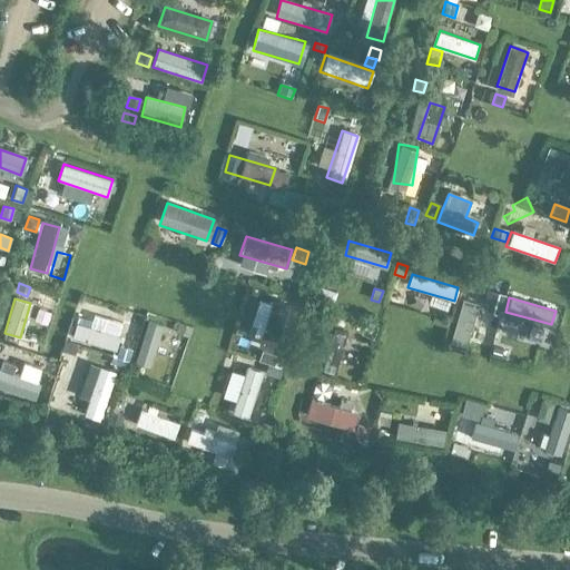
[(288,304),(272,300),(259,345),(275,350),(288,304)]
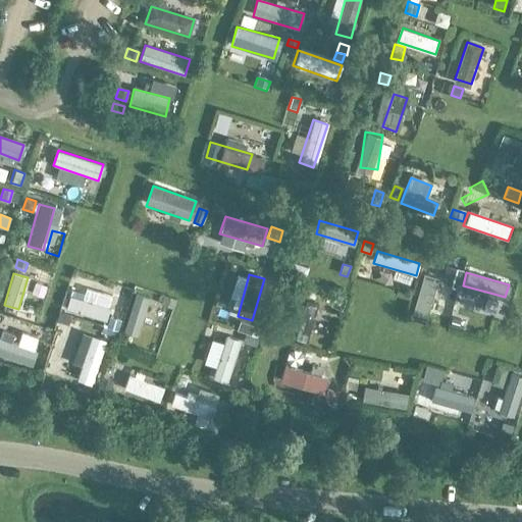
[(425,320),(437,278),(424,274),(412,317),(425,320)]
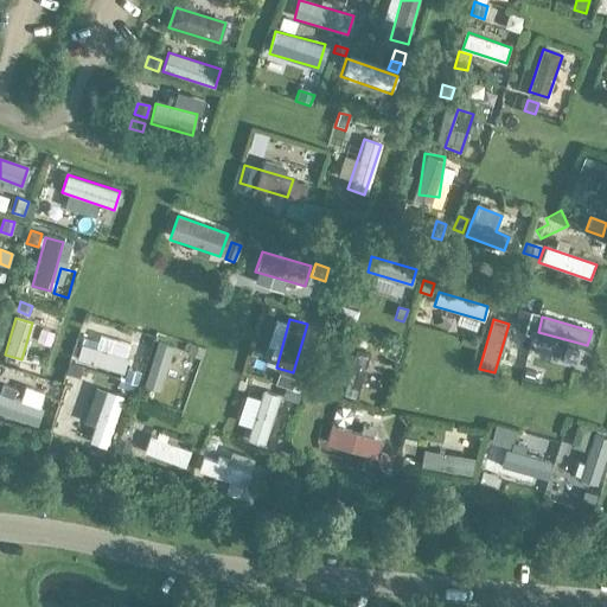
[(528,374),(550,379),(561,343),(538,337),(528,374)]
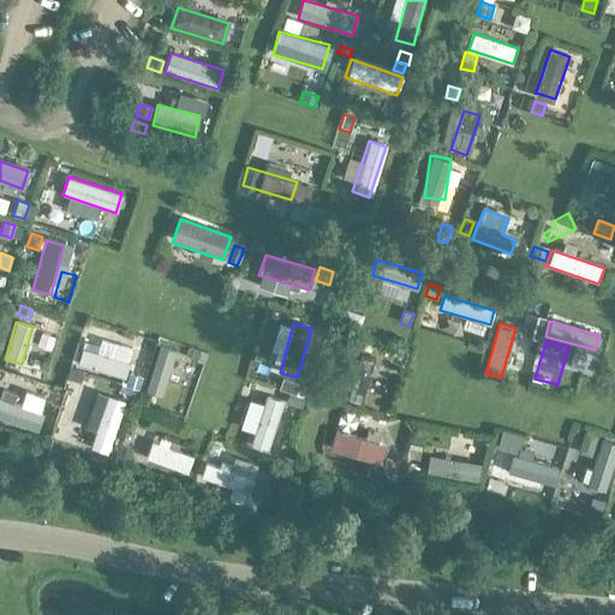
[(156,346),(144,390),(161,395),(173,351),(156,346)]
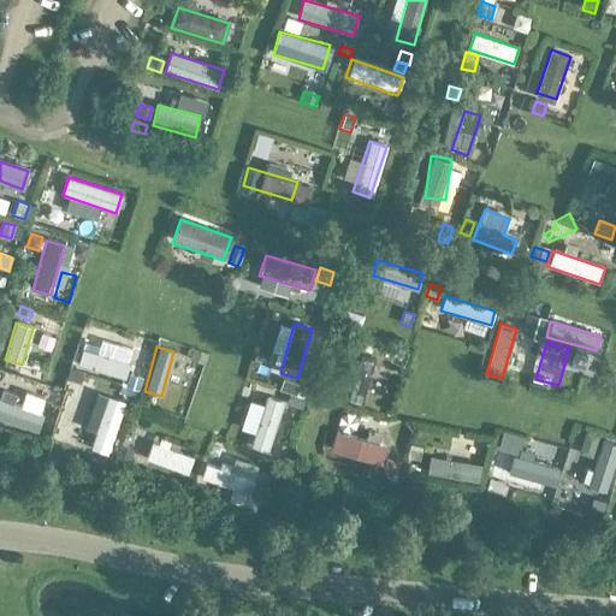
[(129,363),(81,350),(76,365),(125,378),(129,363)]
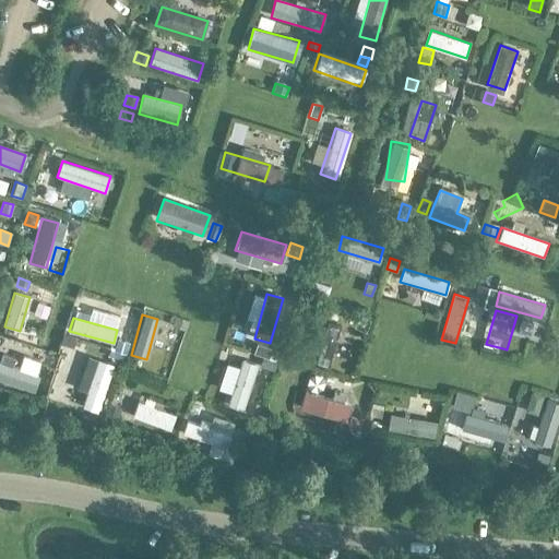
[(175,319),(173,326),(185,331),(188,322),(175,318),(175,319)]
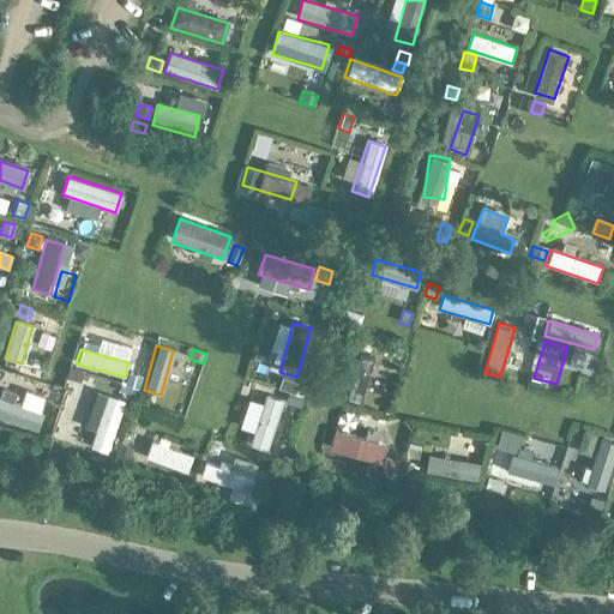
[(363,404),(377,359),(363,355),(350,401),(363,404)]
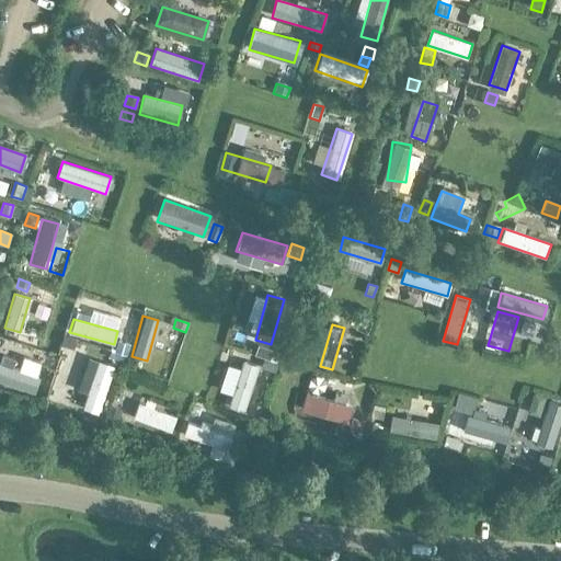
[(118,341),(115,352),(125,355),(129,343),(118,341)]
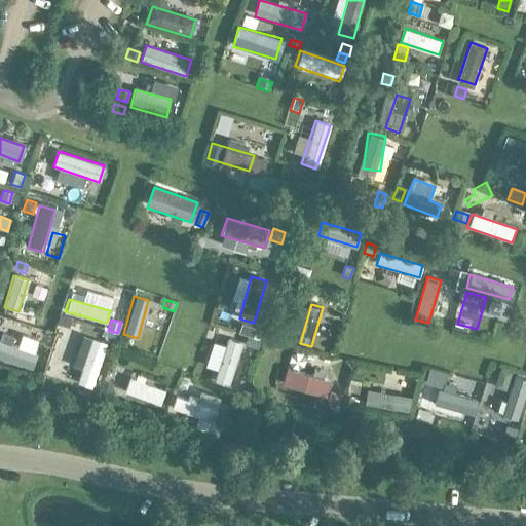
[(241,327),(238,335),(248,338),(251,330),(241,327)]
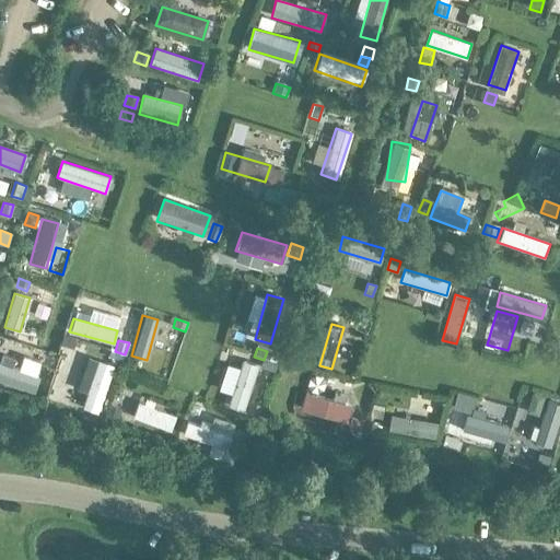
[(263,360),(259,370),(273,374),(277,365),(263,360)]
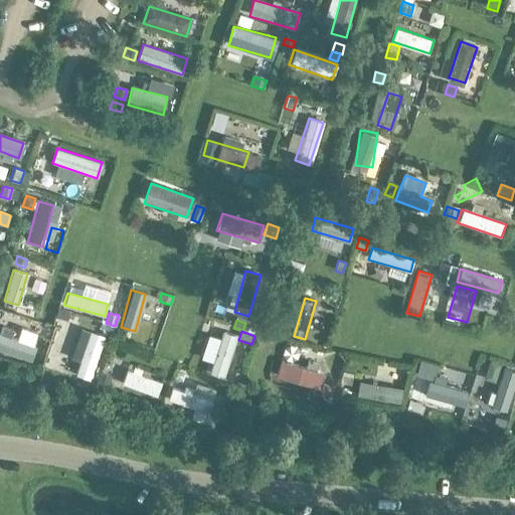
[(103,335),(90,332),(77,375),(91,379),(103,335)]
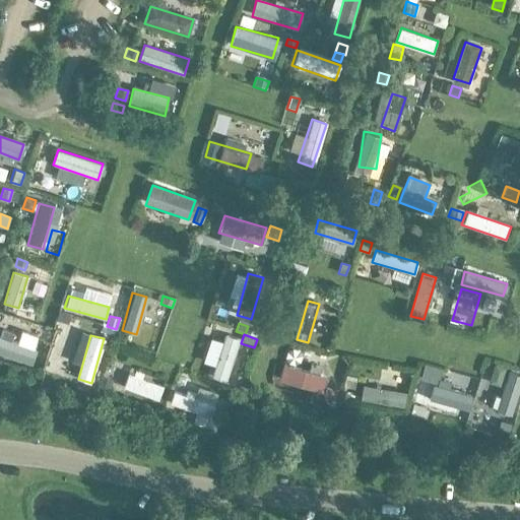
[(224,336),(212,377),(226,381),(239,340),(224,336)]
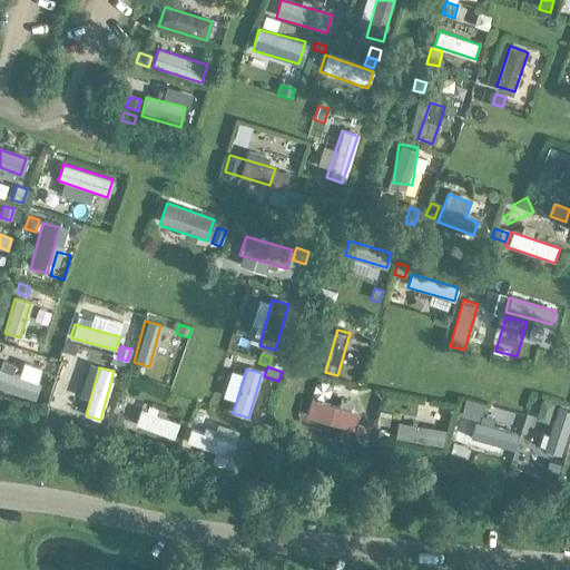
[(40,382),(0,370),(0,387),(36,399),(40,382)]
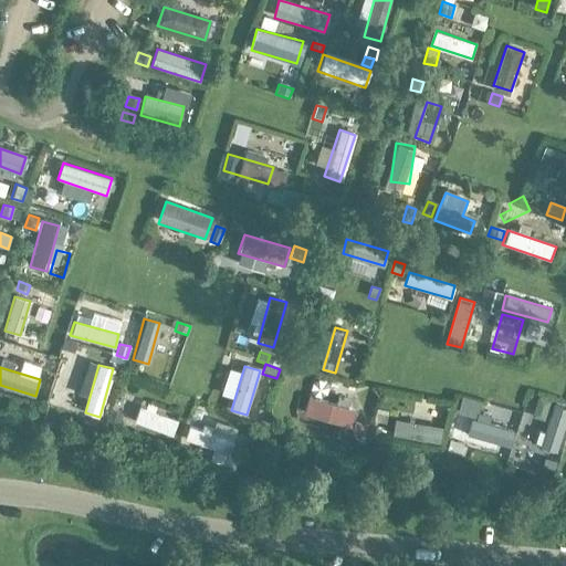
[(459,410),(478,417),(482,402),(463,396),(459,410)]
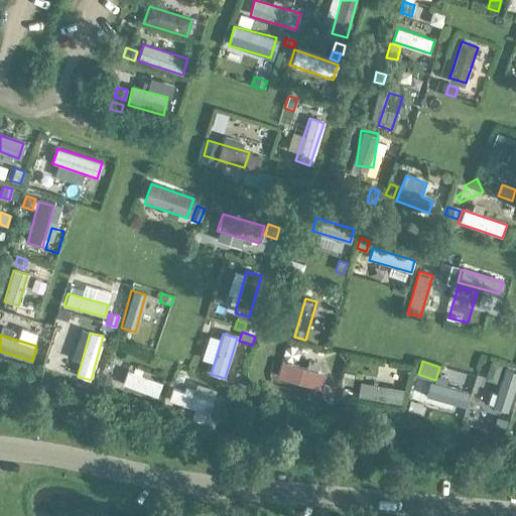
[(325,373),(281,362),(277,376),(320,387),(325,373)]
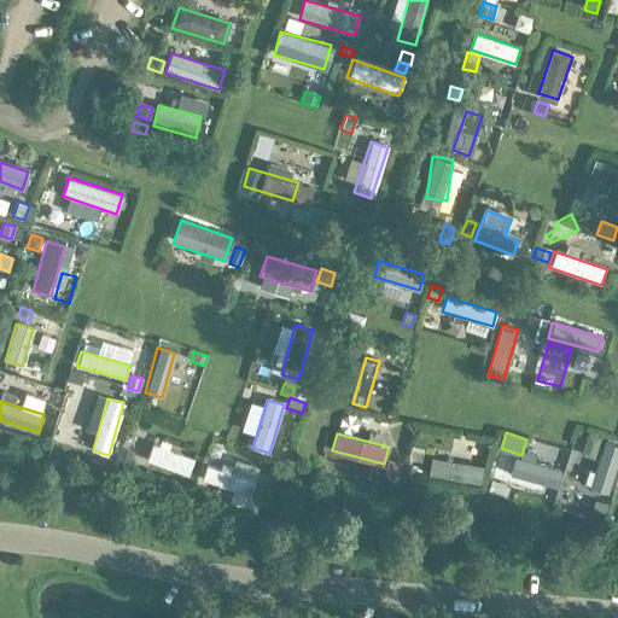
[(617,445),(600,442),(589,488),(608,493),(617,454),(617,445)]
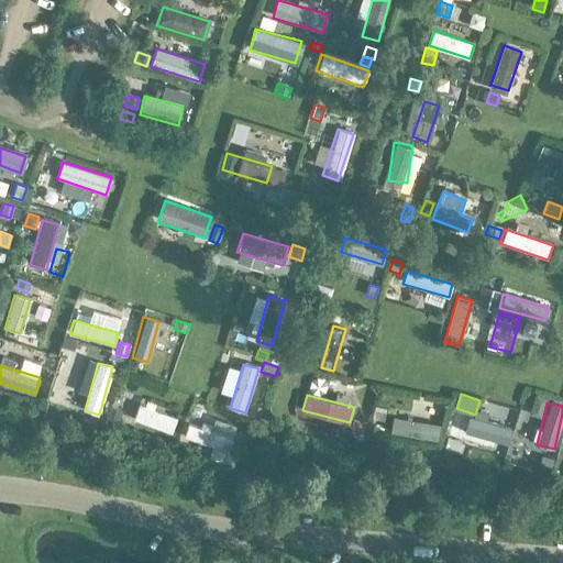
[(176,416),(139,405),(134,420),(172,431),(176,416)]
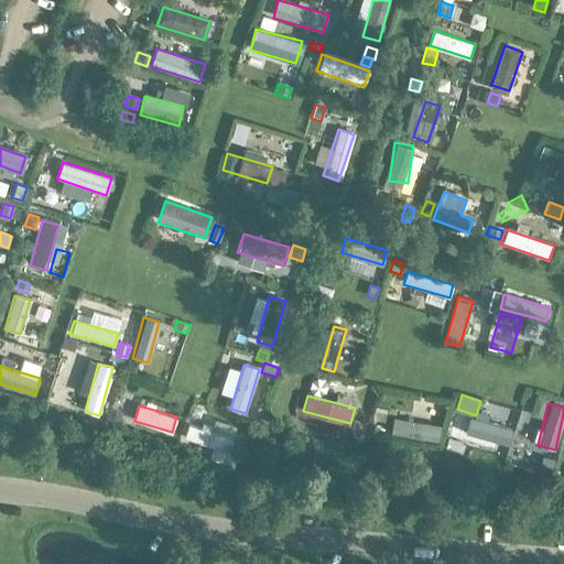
[(376,409),(372,421),(383,423),(386,412),(376,409)]
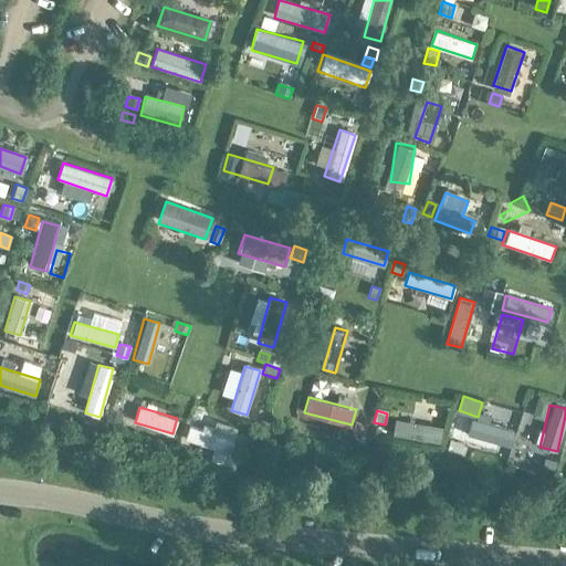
[(109,412),(106,425),(116,428),(119,416),(109,412)]
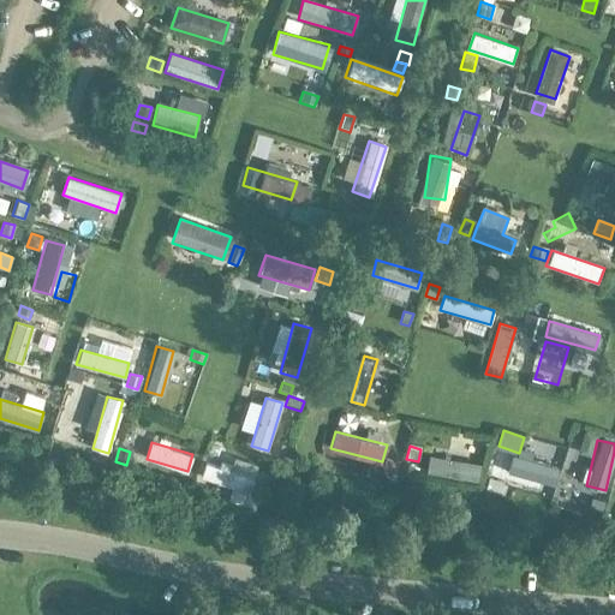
[(427,455),(424,472),(477,481),(479,464),(427,455)]
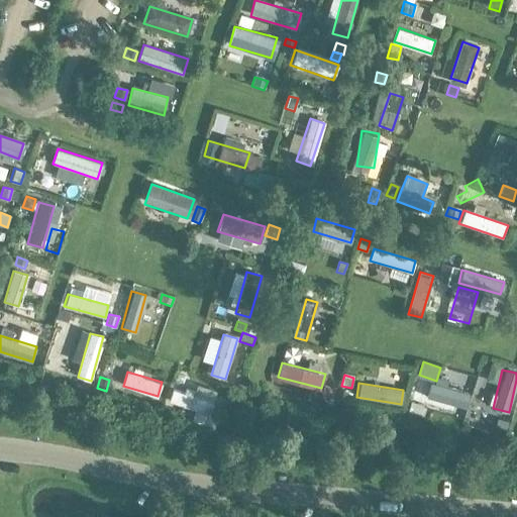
[(429,385),(426,398),(464,408),(469,394),(429,385)]
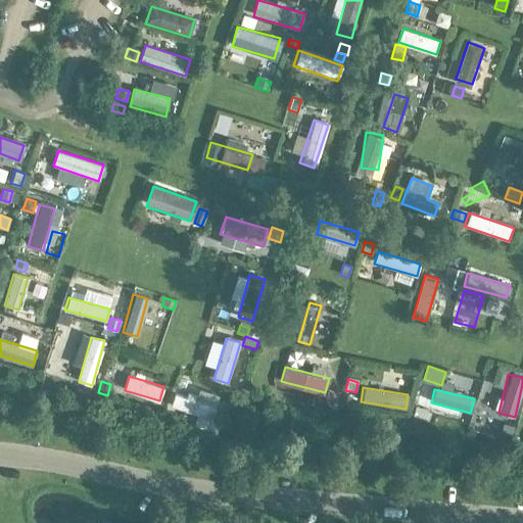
[(329,392),(326,402),(337,406),(340,395),(329,392)]
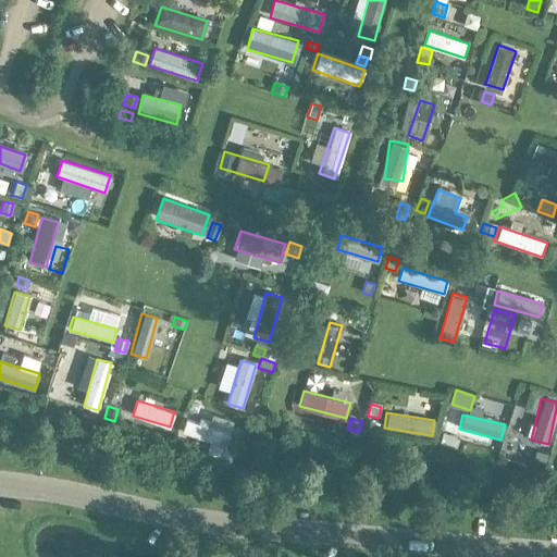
[(231,432),(186,420),(182,434),(226,447),(231,432)]
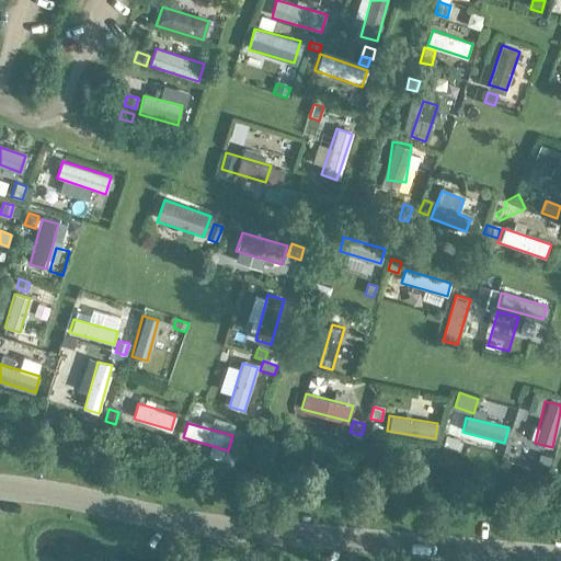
[(446,436),(443,445),(456,448),(459,439),(446,436)]
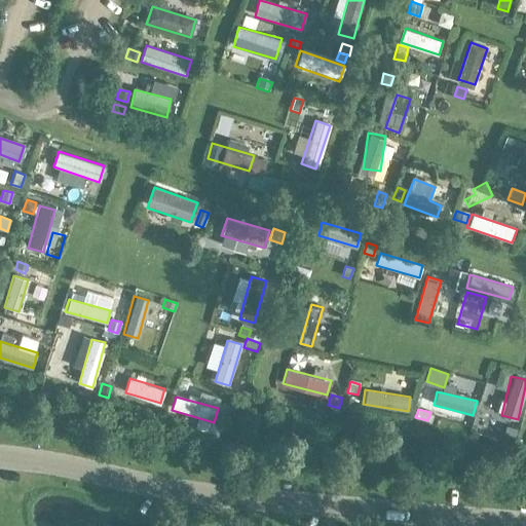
[(166,414),(164,420),(174,423),(177,417),(166,414)]
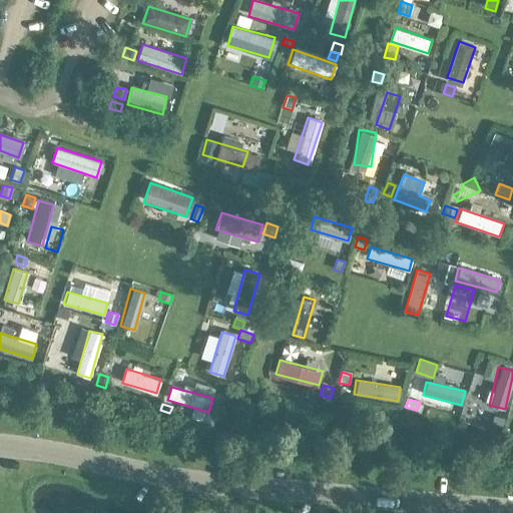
[(494,418),(489,432),(500,434),(504,421),(494,418)]
